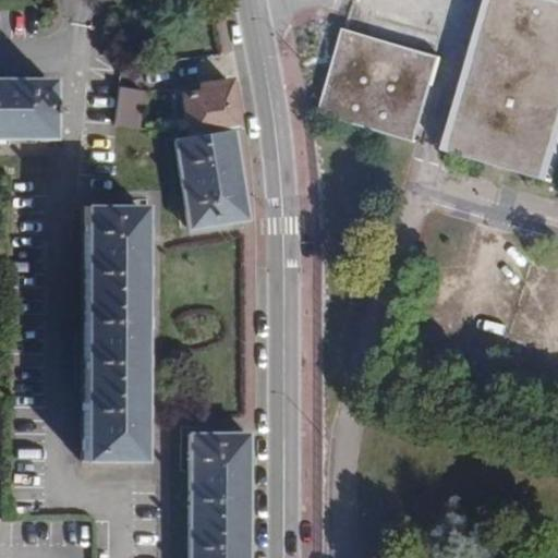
[(557,0),(496,0),(452,153),(546,180),(557,137),(557,0)]
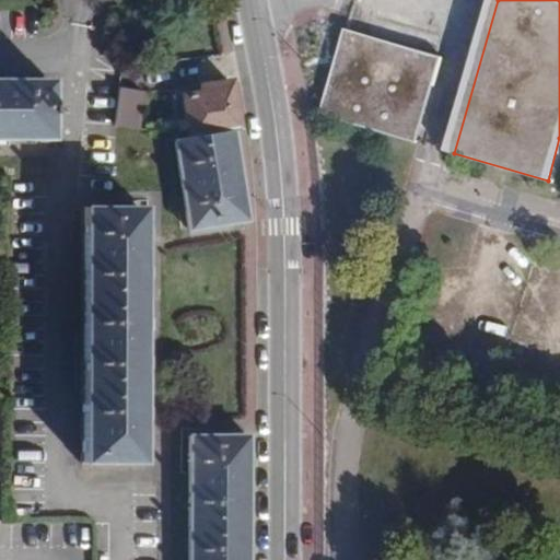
[(321,115),(417,143),(442,59),(346,31),(321,115)]
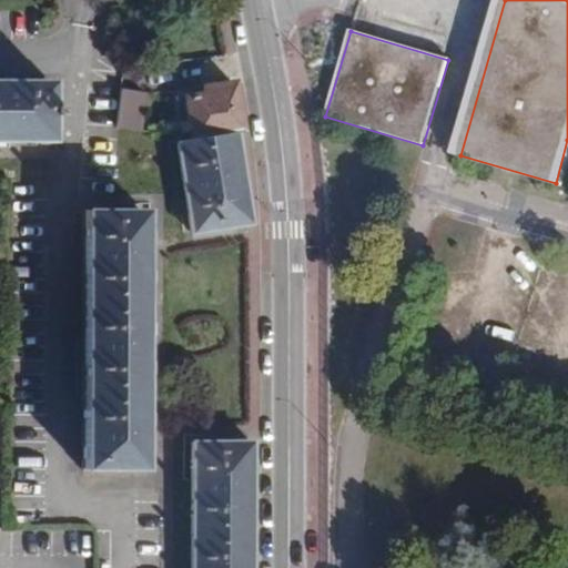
[(46,83),(0,82),(0,140),(47,140),(46,83)]
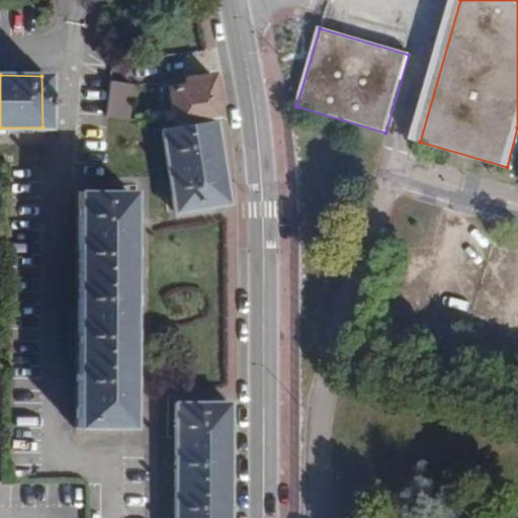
[(167,87),(173,126),(213,121),(221,120),(210,75),(181,79),(180,76),(158,79),(159,88),(167,87)]
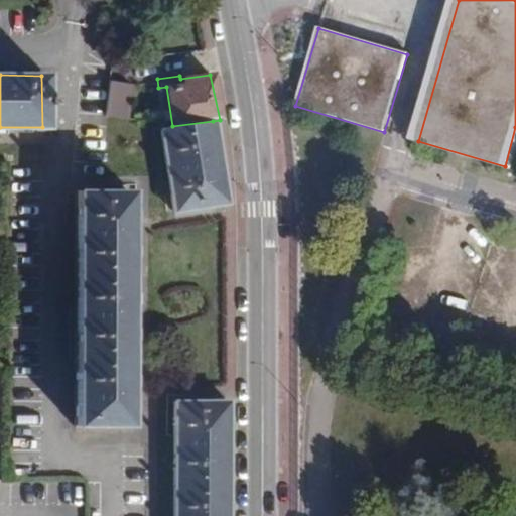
[(106,116),(129,119),(133,85),(110,82),(106,116)]
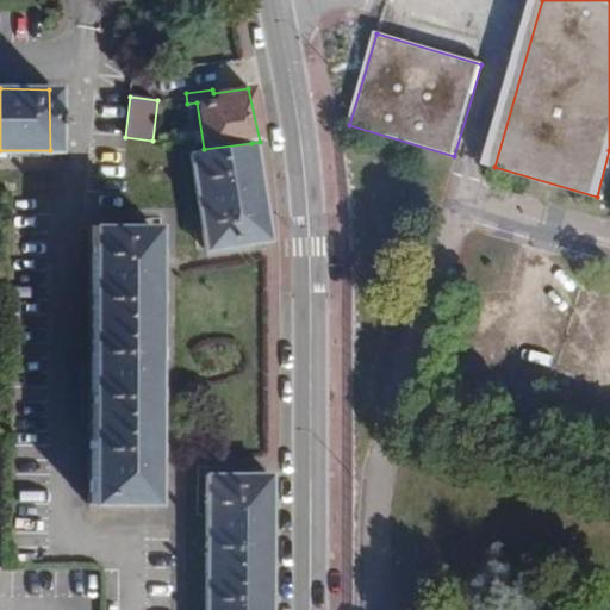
[(205,250),(267,242),(259,187),(251,143),(204,149),(191,153),(205,250)]
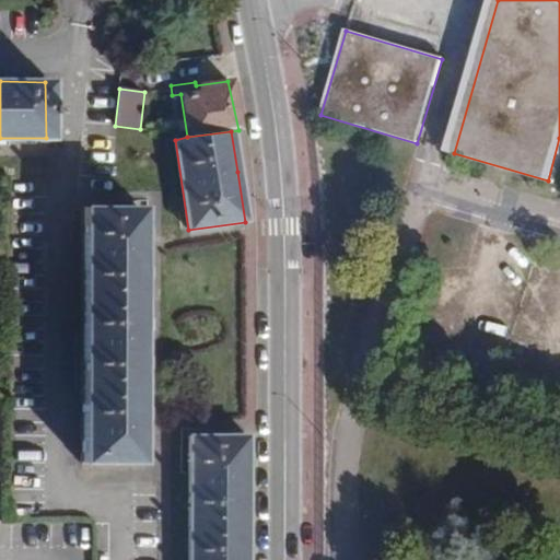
[(139,208),(82,208),(82,462),(138,462),(138,392),(139,307),(139,251),(139,208)]
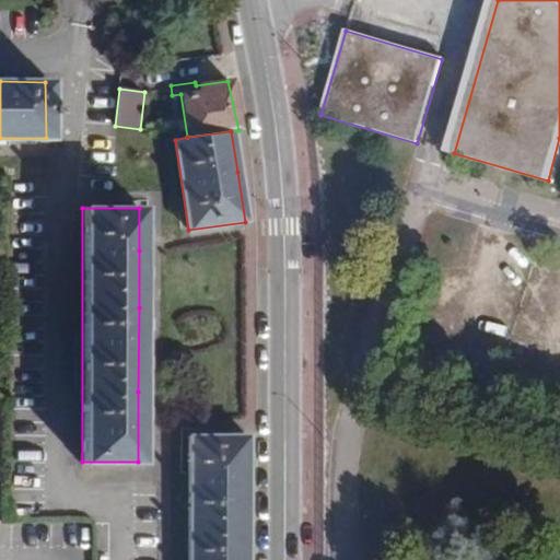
[(246,473),(246,435),(188,436),(187,559),(245,559),(246,550),(246,473)]
